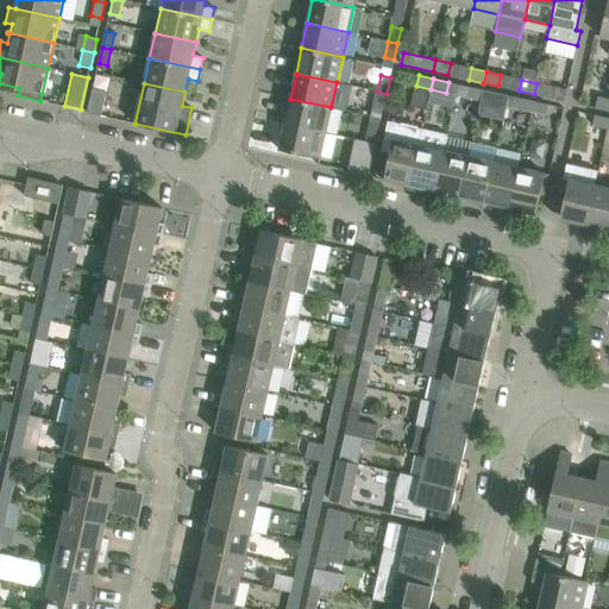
[(534,94),(565,101),(567,89),(537,83),(534,94)]
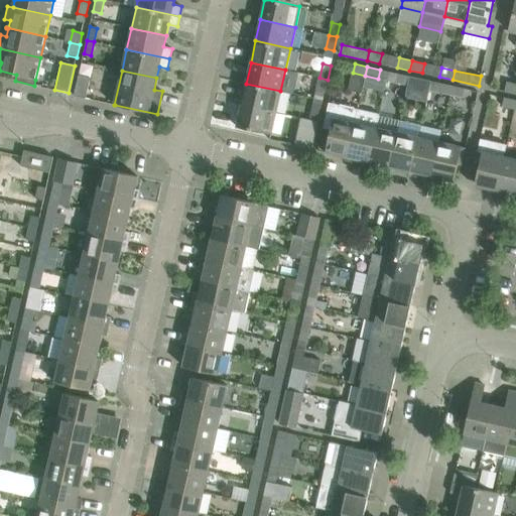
[(397,74),(395,83),(407,85),(409,77),(397,74)]
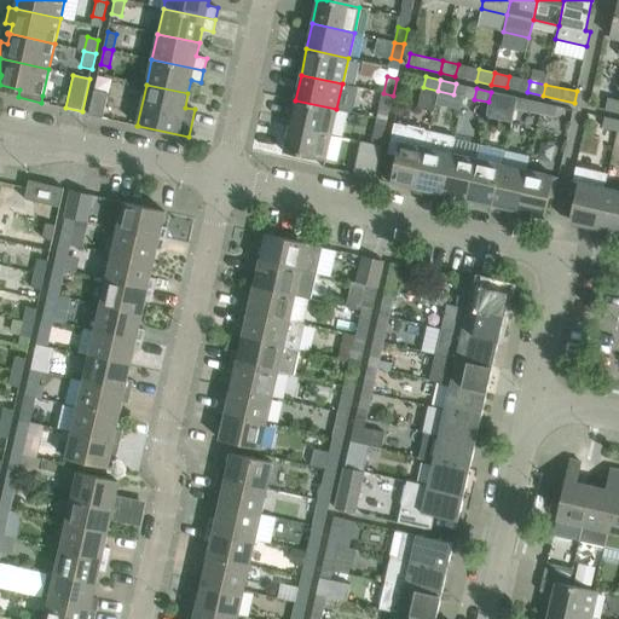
[(88,115),(103,119),(108,93),(94,90),(88,115)]
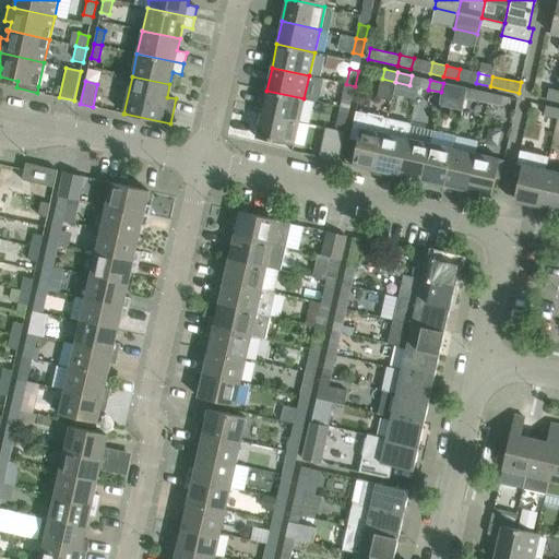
[(443,83),(441,92),(455,95),(458,86),(454,85),(443,83)]
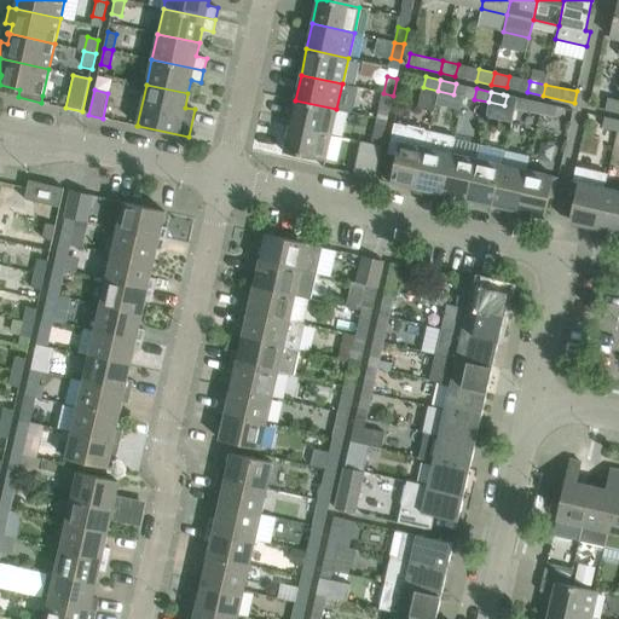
[(383,93),(380,109),(389,111),(393,96),(383,93)]
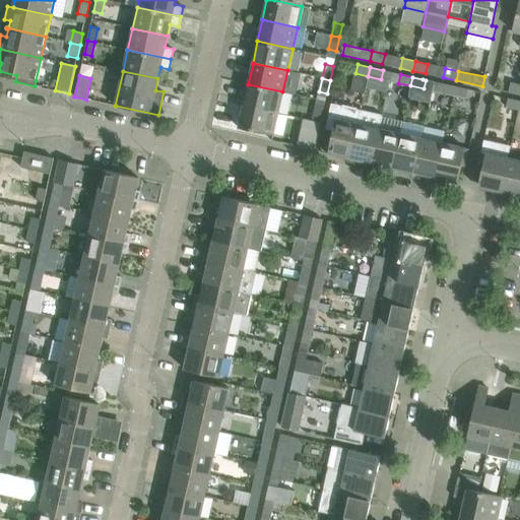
[(519,94),(519,84),(510,82),(508,92),(519,94)]
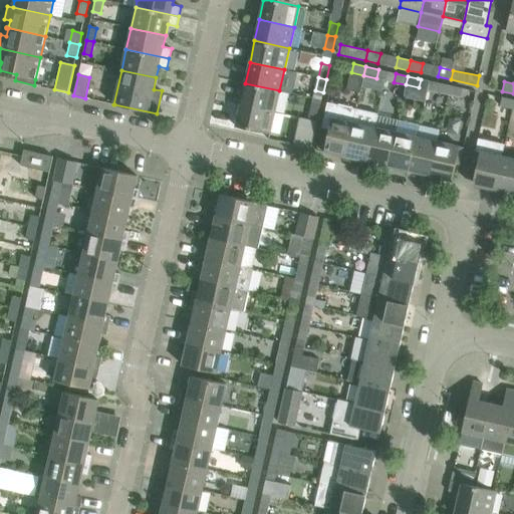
[(436,91),(449,94),(451,85),(438,82),(438,84),(436,91)]
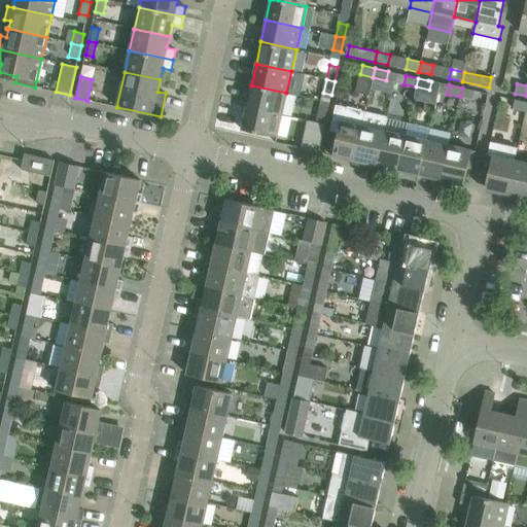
[(251,85),(246,107),(282,114),(286,93),(251,85)]
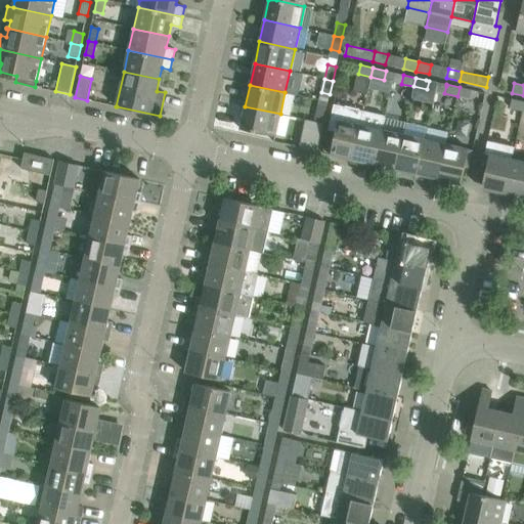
[(472,90),(460,87),(457,96),(470,99),(472,90)]
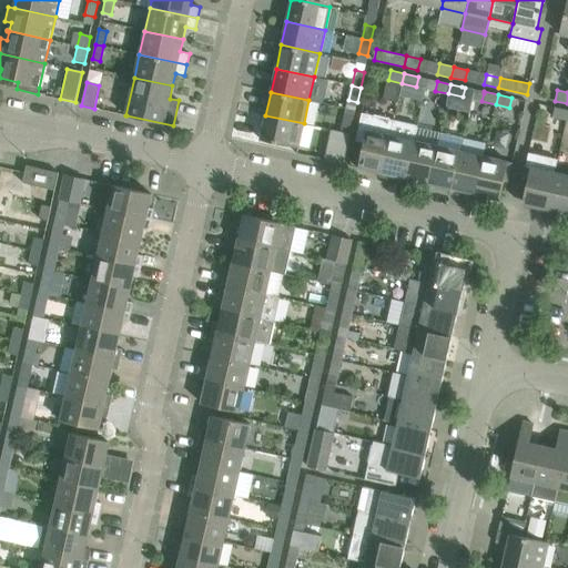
[(567,110),(555,108),(553,117),(566,120),(567,110)]
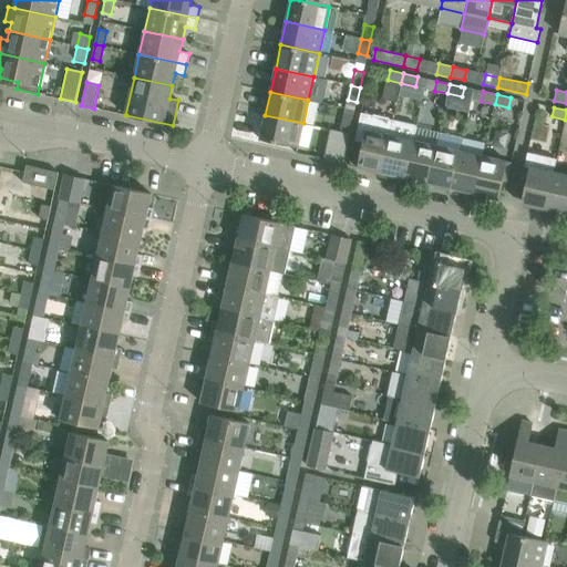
[(354,141),(362,143),(357,167),(381,173),(393,120),(361,113),(354,141)]
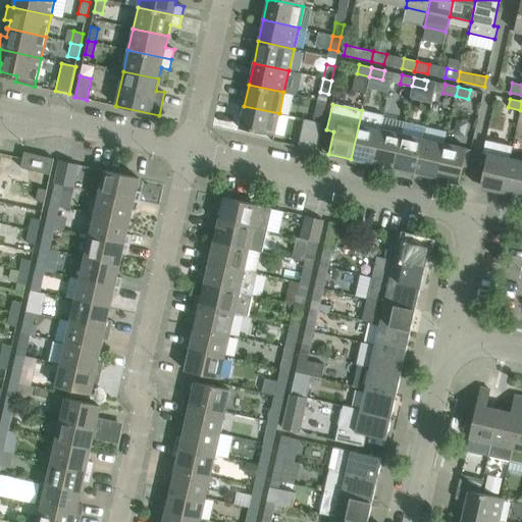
[(279,113),(244,106),(239,128),(274,136),(279,113)]
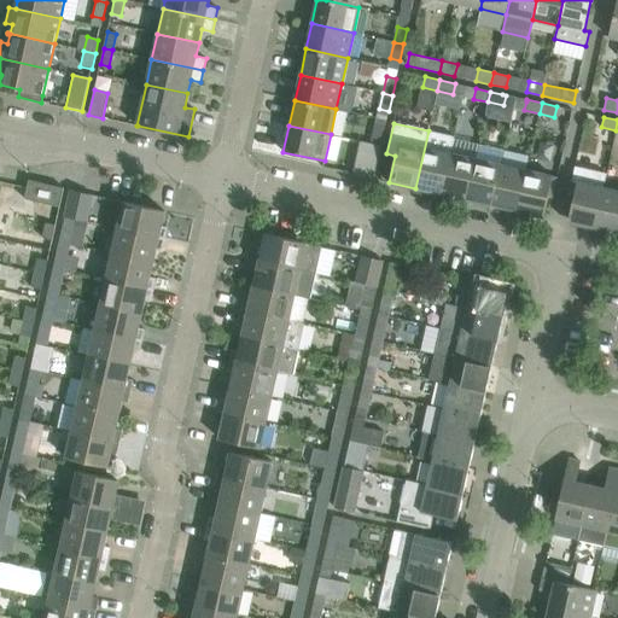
[(375,127),(372,144),(380,146),(384,129),(375,127)]
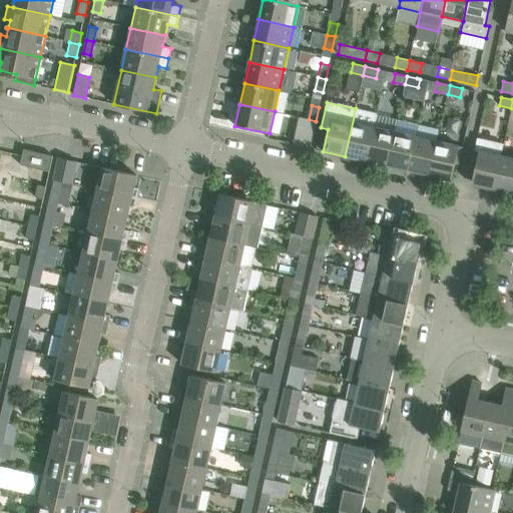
[(366,161),(374,127),(377,113),(356,108),(345,156),(366,161)]
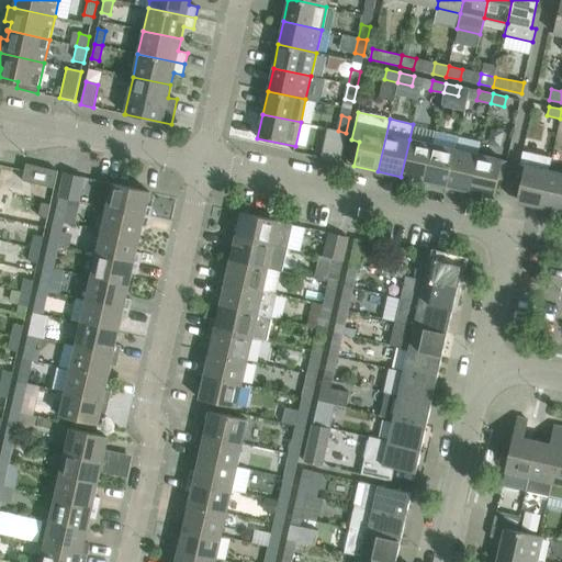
[(346,133),(338,131),(327,128),(321,158),(339,163),(346,133)]
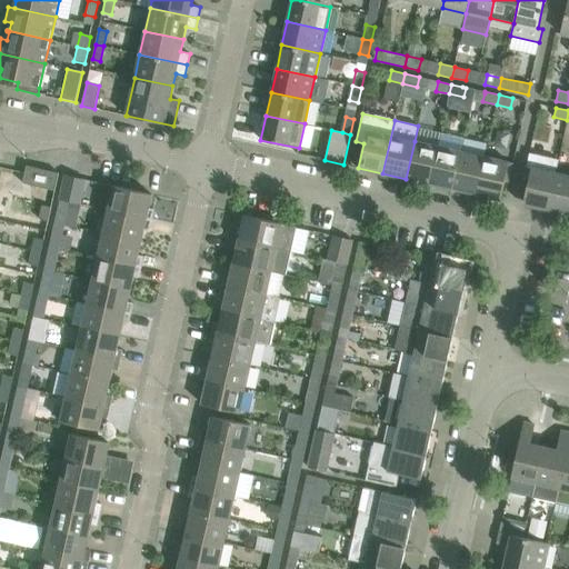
[(438,146),(415,141),(406,179),(429,183),(438,146)]
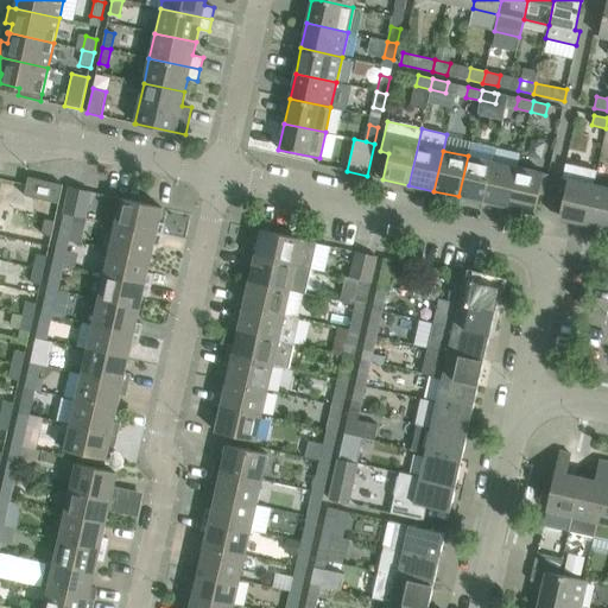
[(468,156),(458,196),(485,202),(493,162),(468,156)]
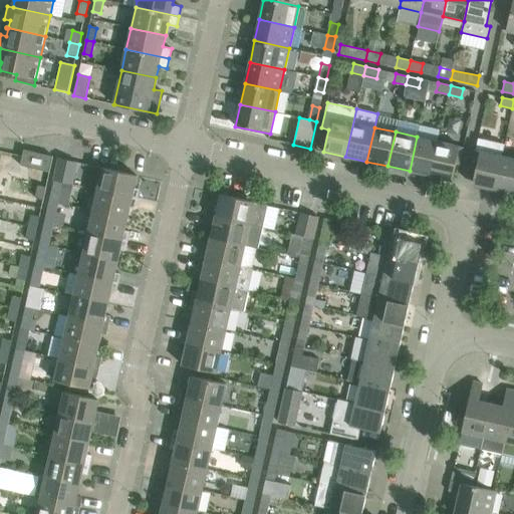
[(430,176),(438,142),(417,137),(410,171),(430,176)]
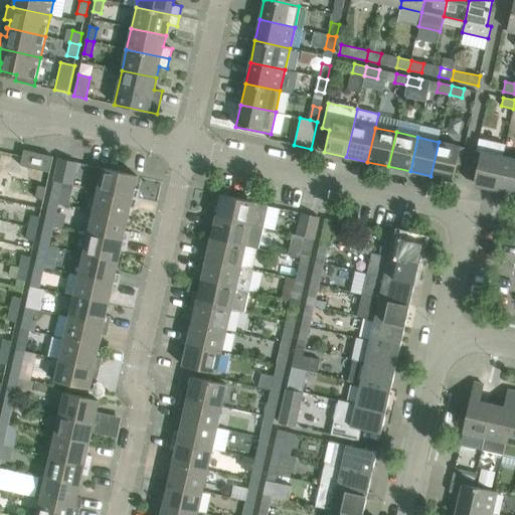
[(481,153),(474,183),(473,185),(495,190),(503,156),(505,145),(479,139),(476,152),(481,153)]
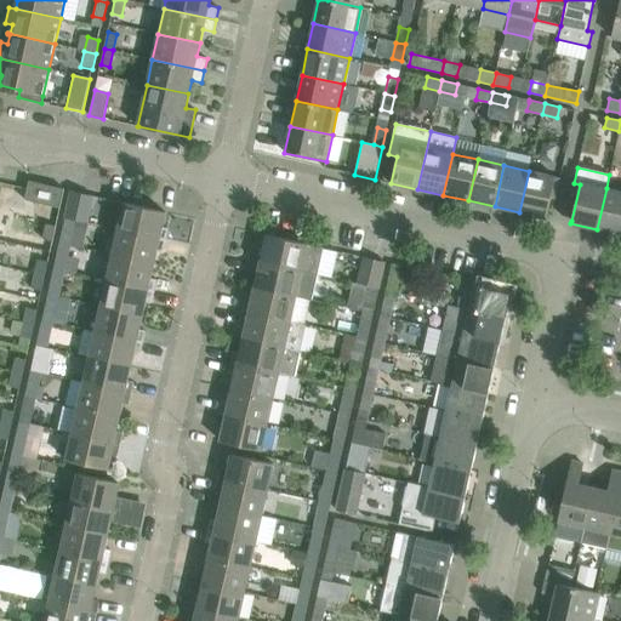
[(556,177),(529,171),(519,212),(546,218),(547,216),(556,177)]
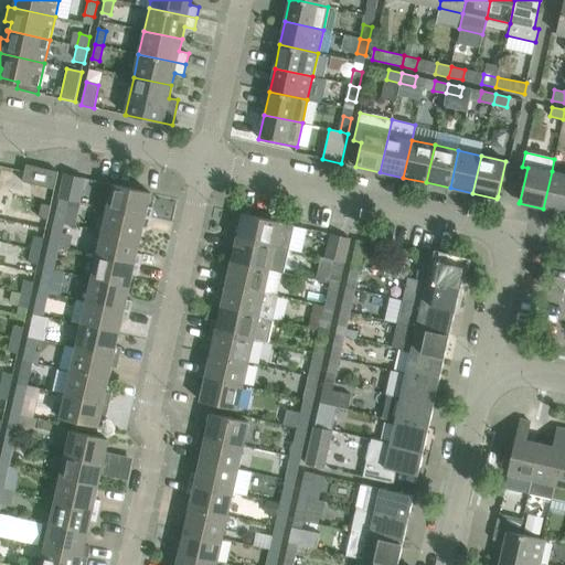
[(59,172),(27,164),(22,182),(54,190),(59,172)]
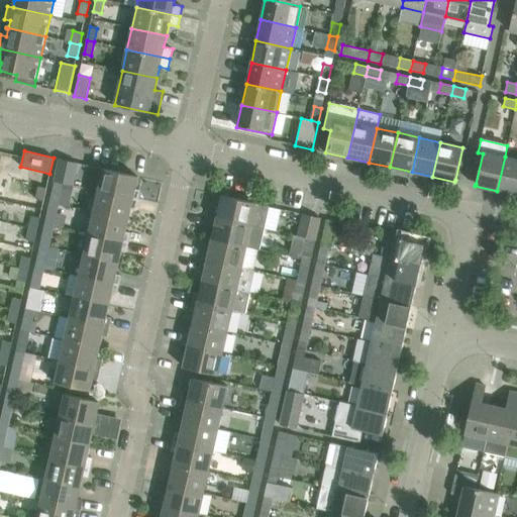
[(0,159),(0,173),(6,177),(17,158),(4,151),(0,159)]
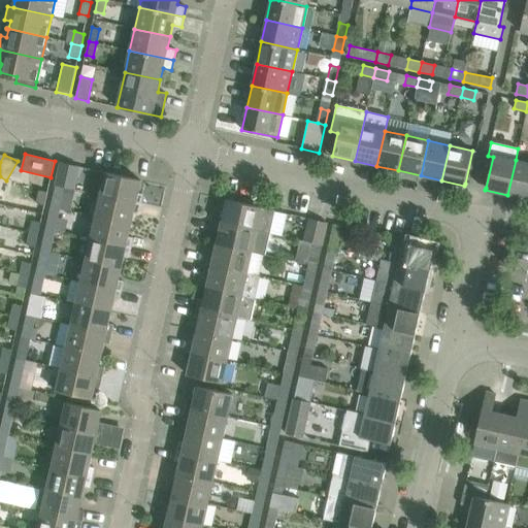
[(527,199),(527,163),(516,160),(507,195),(527,199)]
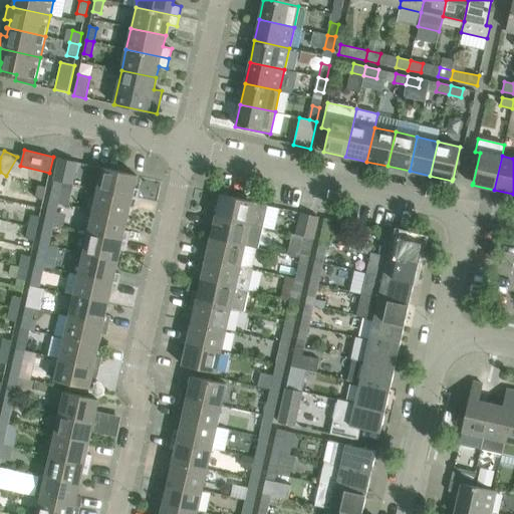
[(62,182),(71,184),(76,163),(59,159),(54,180),(62,182)]
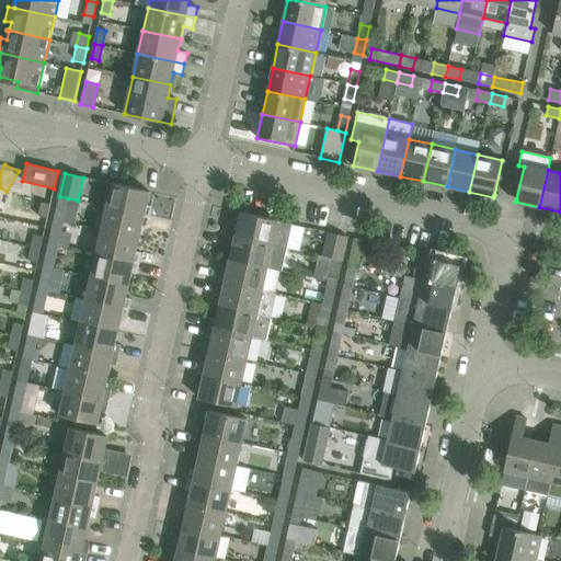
[(112,183),(106,207),(150,217),(152,206),(146,205),(149,192),(112,183)]
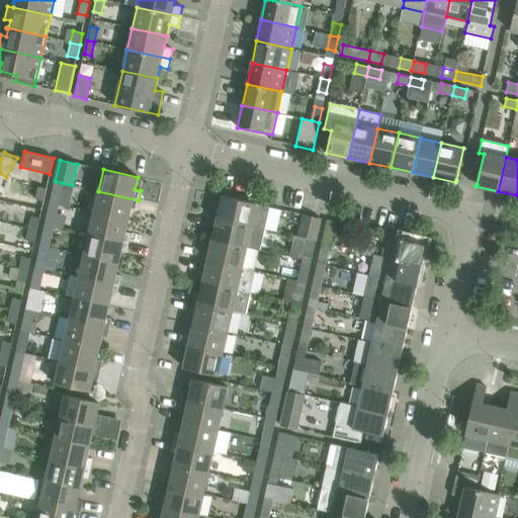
[(38,187),(35,199),(44,201),(48,182),(40,181),(39,187),(38,187)]
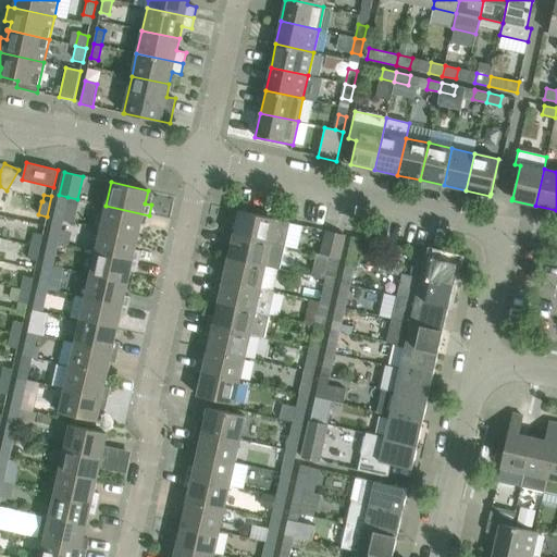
[(65,210),(67,197),(59,195),(56,208),(65,210)]
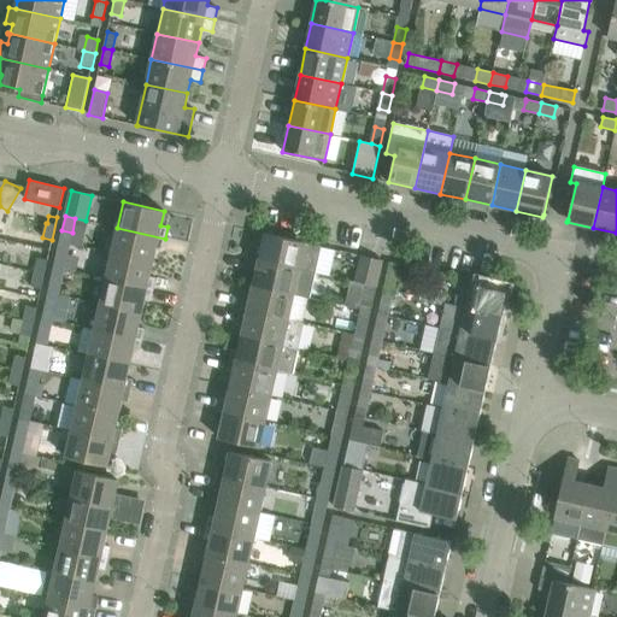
[(163,250),(165,239),(117,228),(111,253),(152,263),(156,248),(163,250)]
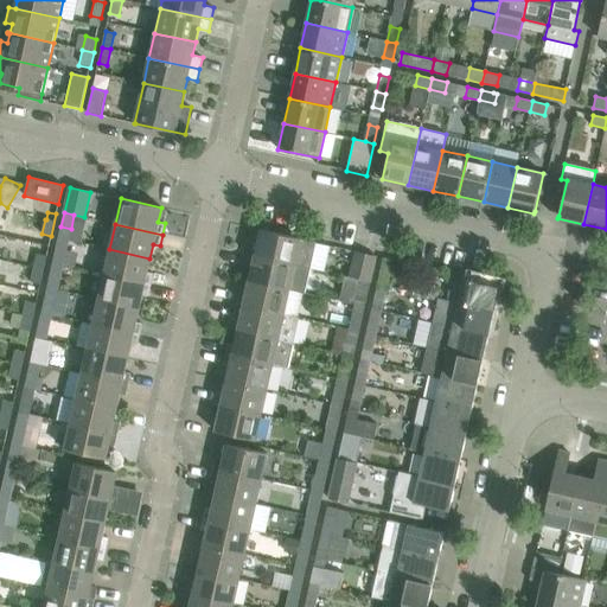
[(315,242),(301,240),(260,230),(256,244),(250,243),(248,254),(311,268),(315,242)]
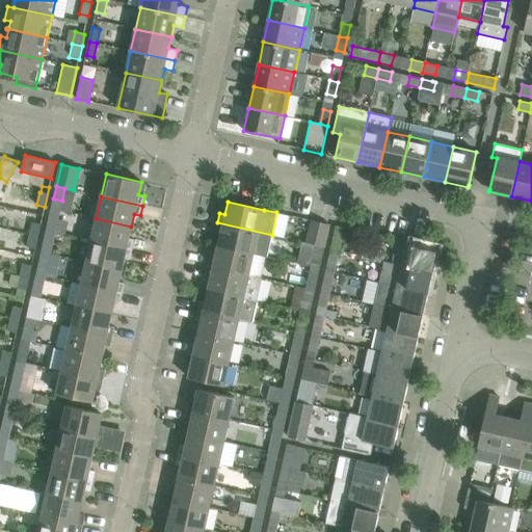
[(49,218),(46,230),(55,232),(57,219),(49,218)]
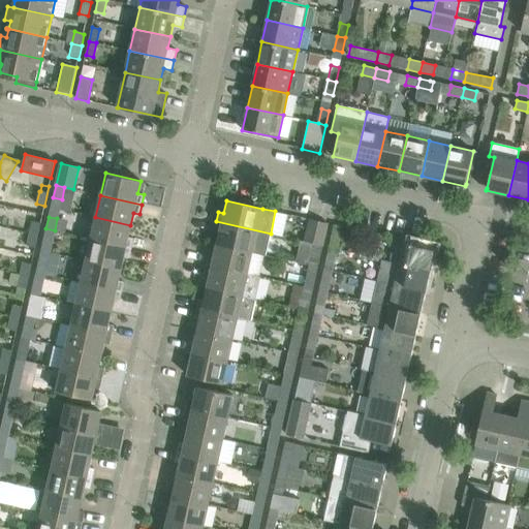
[(95,217),(90,239),(131,248),(133,239),(128,237),(130,225),(95,217)]
